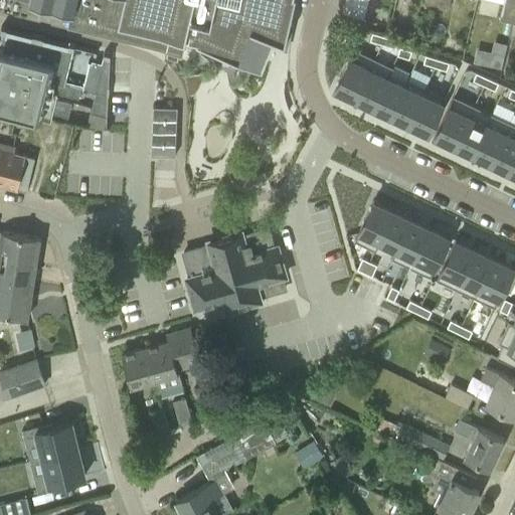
[(29,0),(29,1),(71,11),(68,25),(168,49),(179,51),(181,52),(185,37),(196,40),(196,41),(262,67),(274,37),(285,41),(294,0),(29,0)]
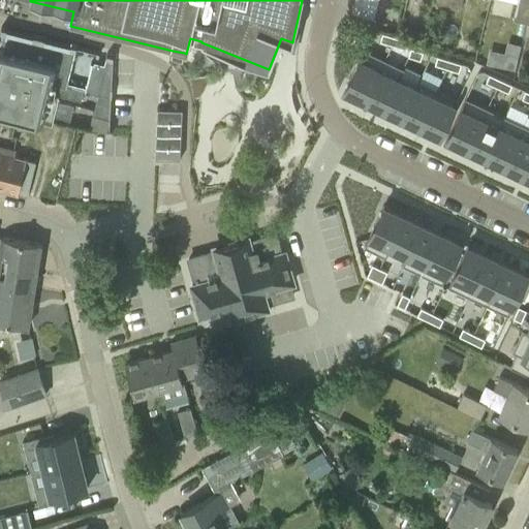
[(373,20),(377,0),(353,0),(351,12),(373,20)]
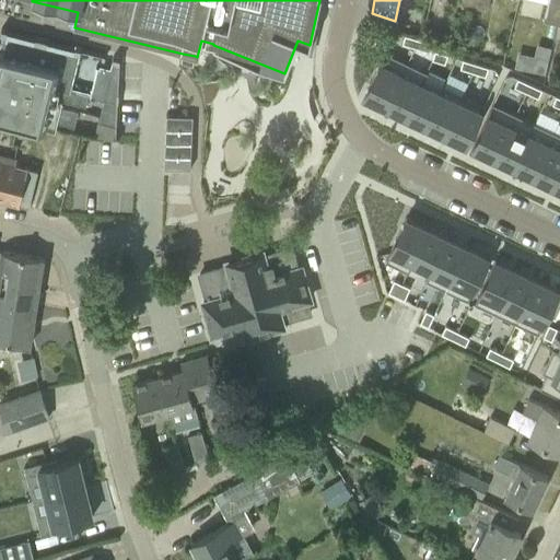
[(559,0),(547,0),(543,21),(558,24),(559,11),(559,0)]
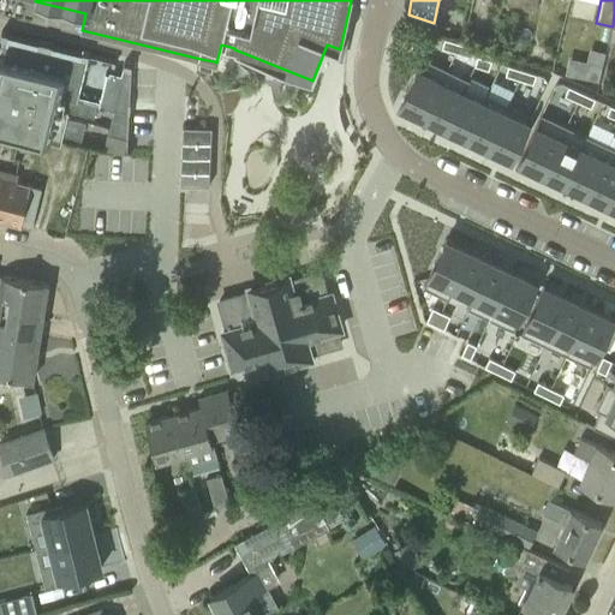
[(79,100),(89,59),(1,37),(0,45),(0,59),(65,77),(61,96),(79,100)]
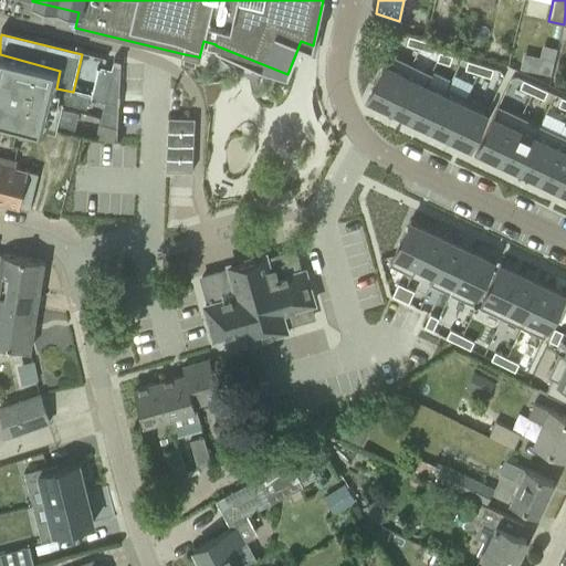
[(409,35),(406,44),(419,48),(421,40),(409,35)]
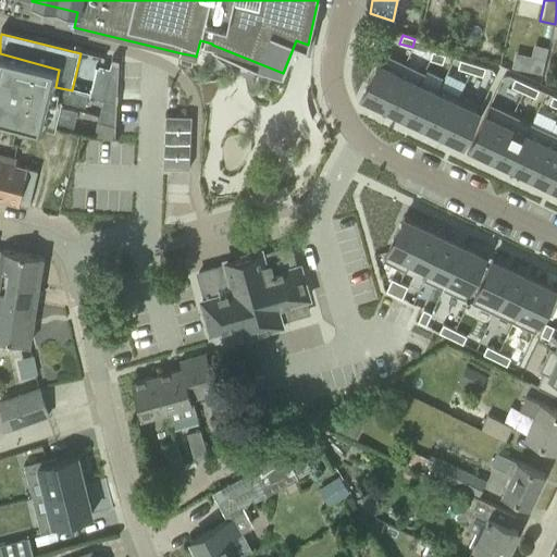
[(415,39),(412,47),(425,51),(428,42),(415,39)]
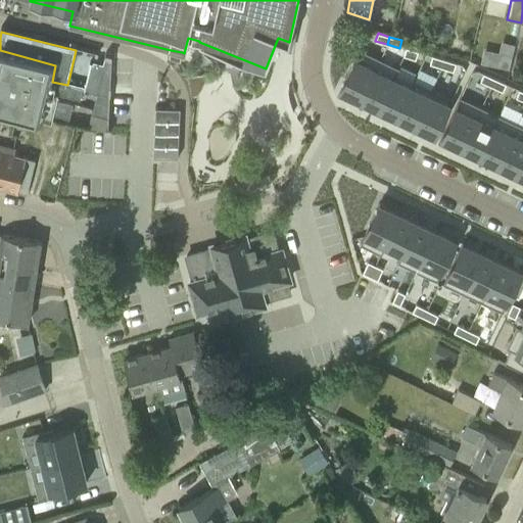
[(483,61),(511,67),(516,43),(504,40),(501,52),(486,48),(483,61)]
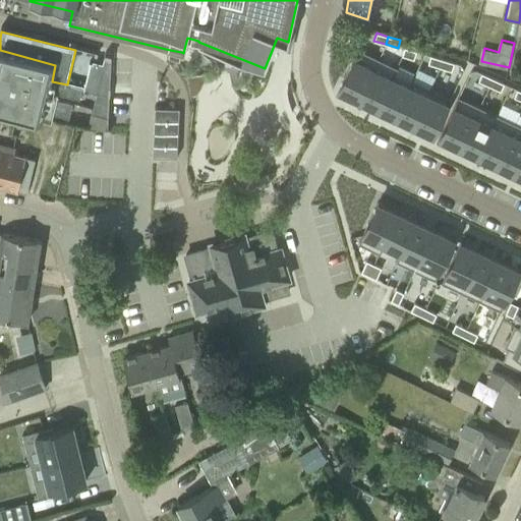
[(404,48),(402,55),(413,59),(414,58),(416,51),(404,48)]
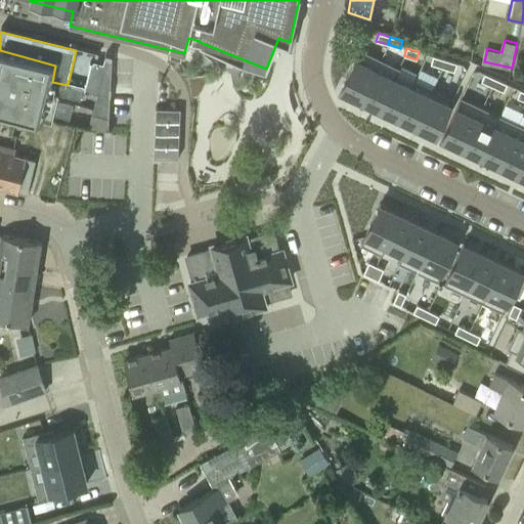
[(360,49),(340,91),(361,101),(381,59),(360,49)]
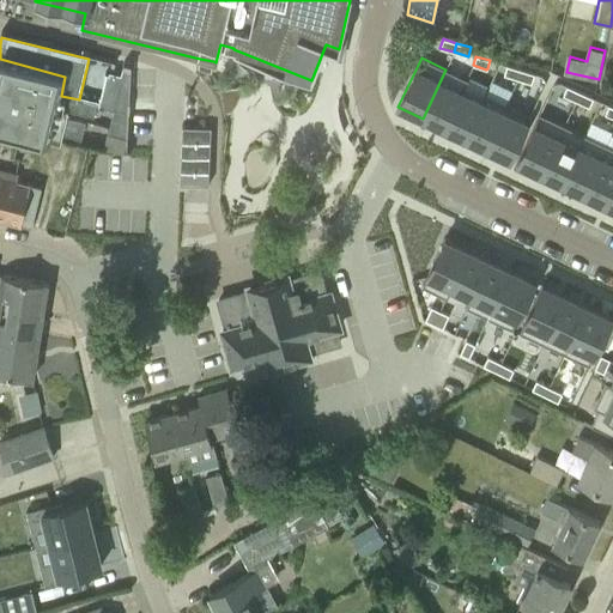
[(65,77),(0,59),(0,128),(14,133),(42,141),(43,138),(61,141),(62,133),(80,137),(85,121),(67,116),(68,110),(95,116),(97,103),(79,99),(61,96),(65,77)]
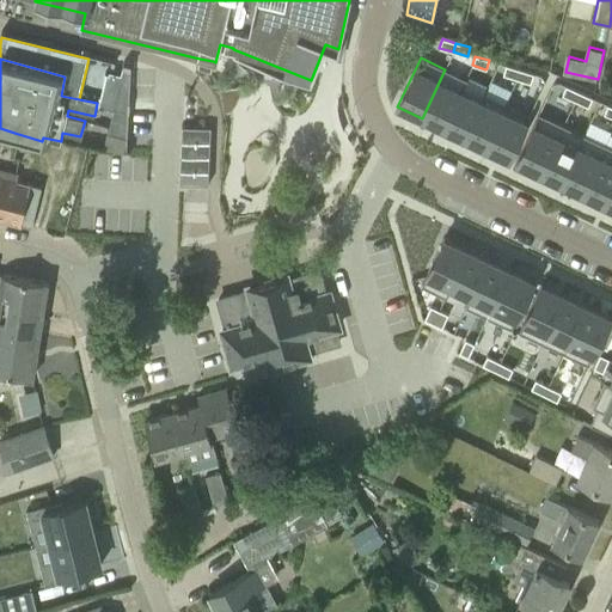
[(200,59),(196,71),(210,73),(213,61),(200,59)]
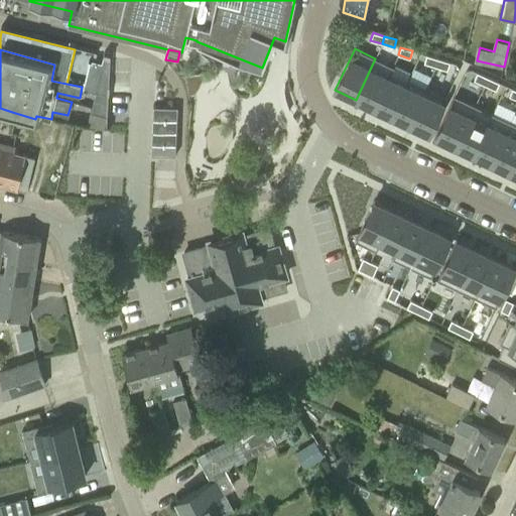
[(108,93),(110,57),(104,55),(104,56),(103,56),(98,63),(91,90),(96,91),(108,93)]
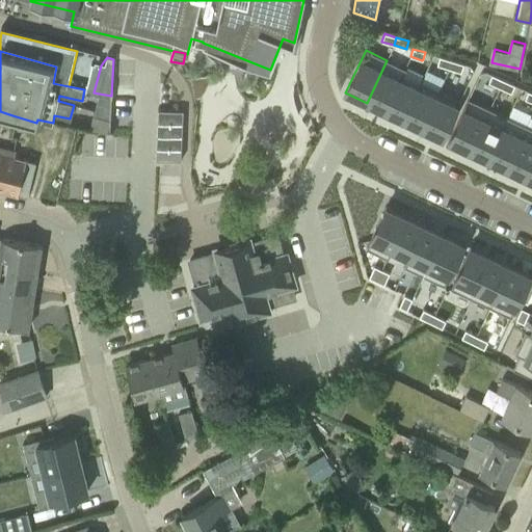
[(440,57),(436,64),(449,69),(451,60),(440,57)]
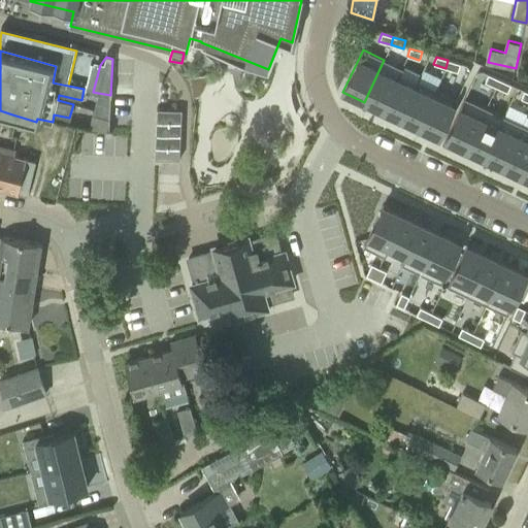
[(384,60),(364,102),(382,110),(397,77),(398,77),(400,73),(402,69),(401,68),(384,60)]
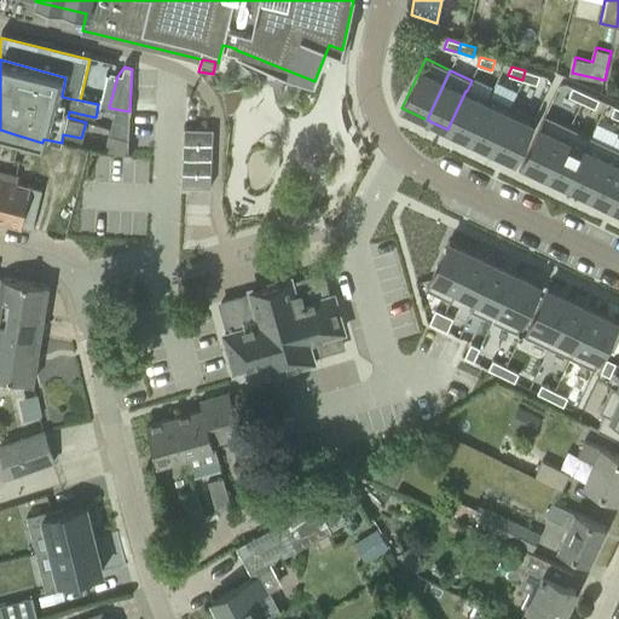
[(525,70),(522,80),(536,85),(537,81),(539,75),(525,70)]
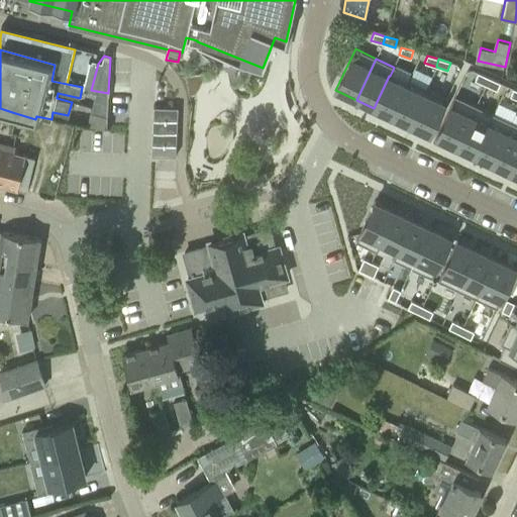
[(202,72),(184,76),(188,95),(193,94),(203,78),(202,72)]
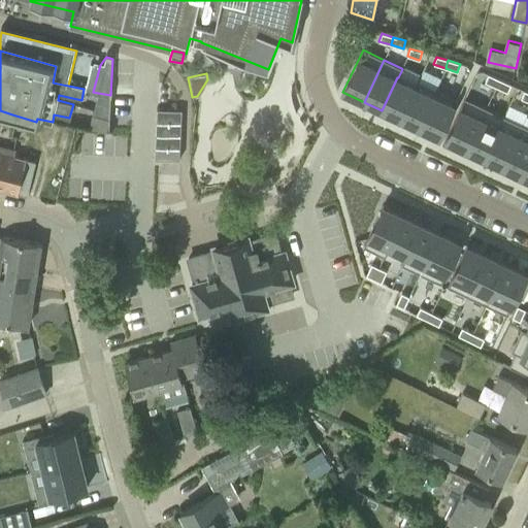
[(488,74),(485,81),(496,87),(499,79),(488,74)]
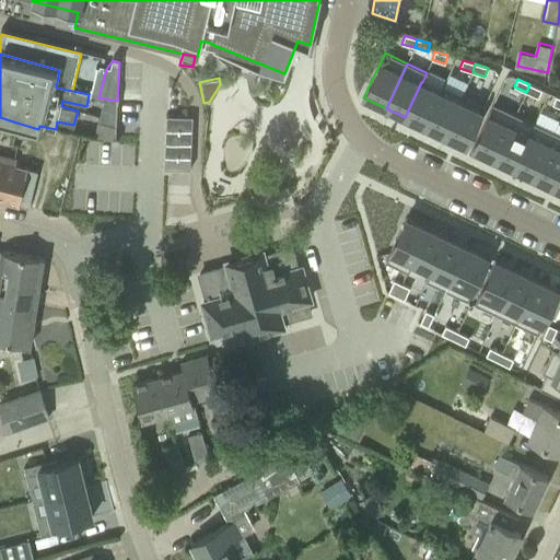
[(421,82),(405,117),(423,126),(441,91),(440,91),(422,82),(421,82)]
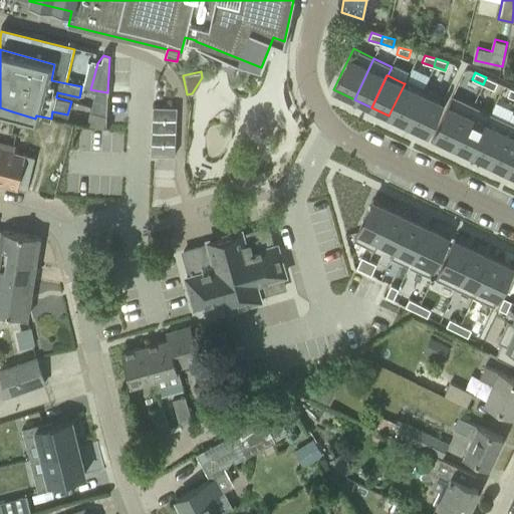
[(486,77),(483,84),(494,89),(497,82),(486,77)]
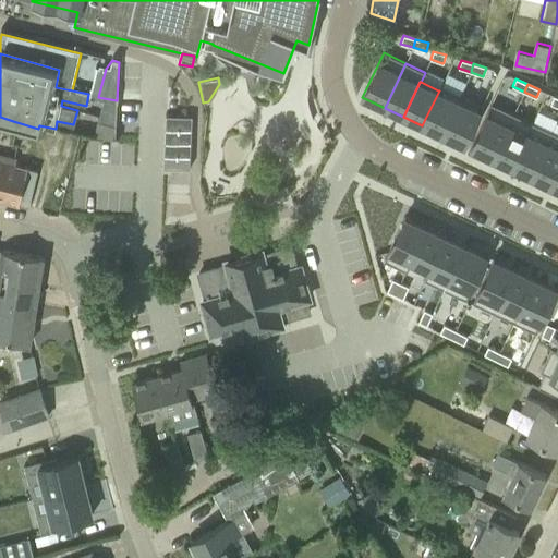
[(439,91),(422,125),(441,134),(460,95),(441,86),(440,85),(438,91),(439,91)]
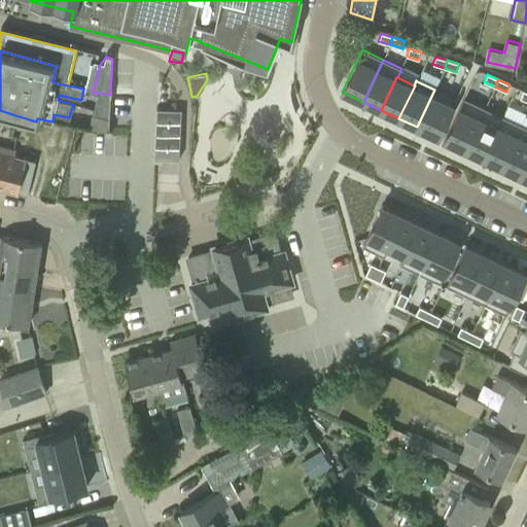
[(434,90),(417,127),(437,137),(456,99),(434,90)]
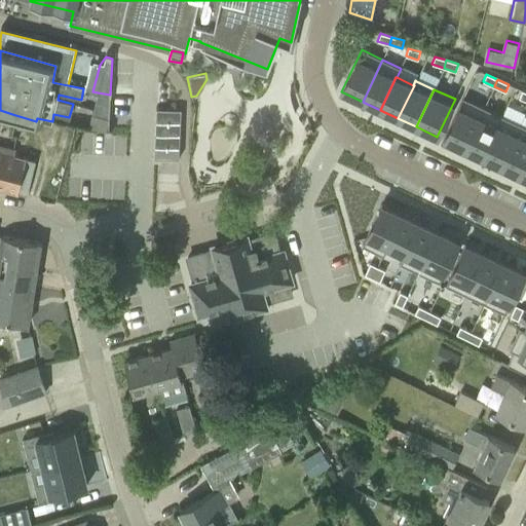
[(109,116),(110,95),(98,92),(96,99),(97,100),(94,113),(109,116)]
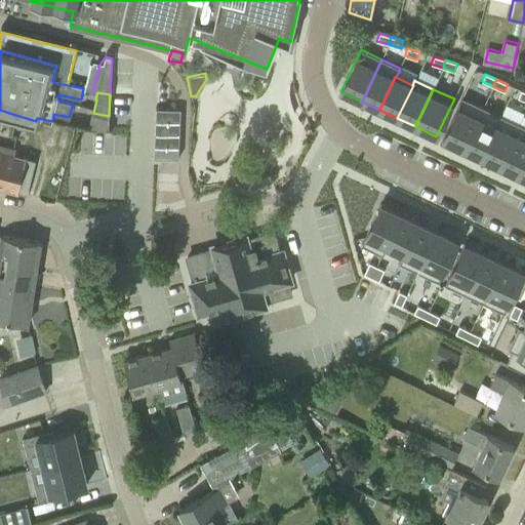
[(462,97),(442,139),(463,150),(483,108),(462,97)]
